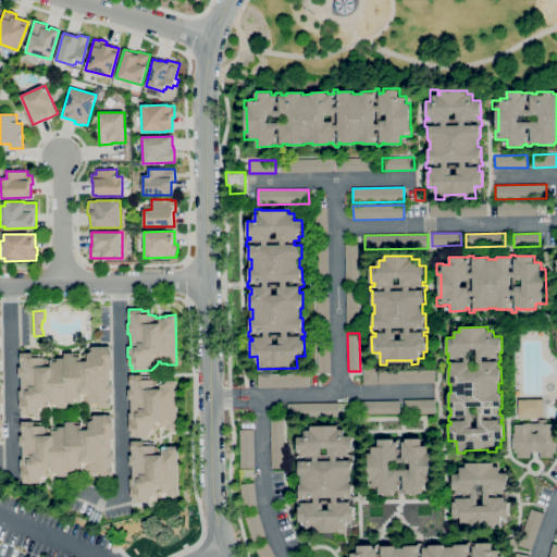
[(23,415),(23,409),(22,409),(21,399),(20,400),(20,391),(22,391),(22,378),(20,378),(19,368),(21,367),(21,353),(33,353),(33,354),(39,354),(39,358),(44,358),(47,358),(48,361),(52,361),(51,359),(58,359),(58,358),(65,358),(65,354),(74,353),(74,354),(81,354),(81,356),(84,356),(84,355),(90,348),(93,348),(93,347),(109,346),(110,353),(111,353),(112,361),(113,361),(113,370),(110,370),(111,384),(113,384),(113,394),(112,394),(112,408),(100,408),(100,406),(89,407),(89,403),(85,403),(85,400),(75,401),(75,403),(67,403),(69,408),(59,408),(59,406),(52,407),(52,406),(49,406),(49,407),(40,415),(23,415)]
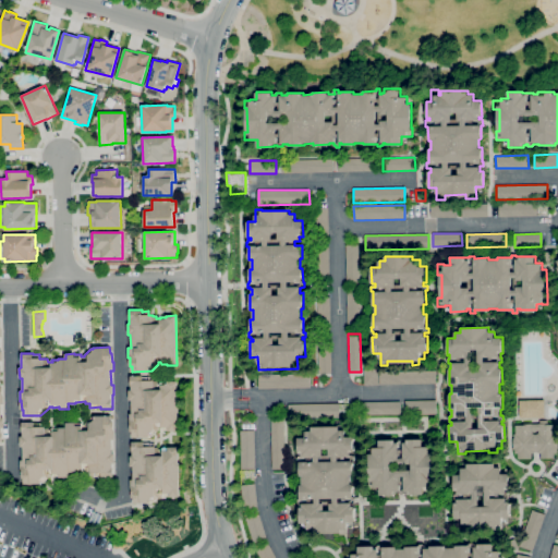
[(364,385),(363,370),(378,368),(378,385),(364,385)]
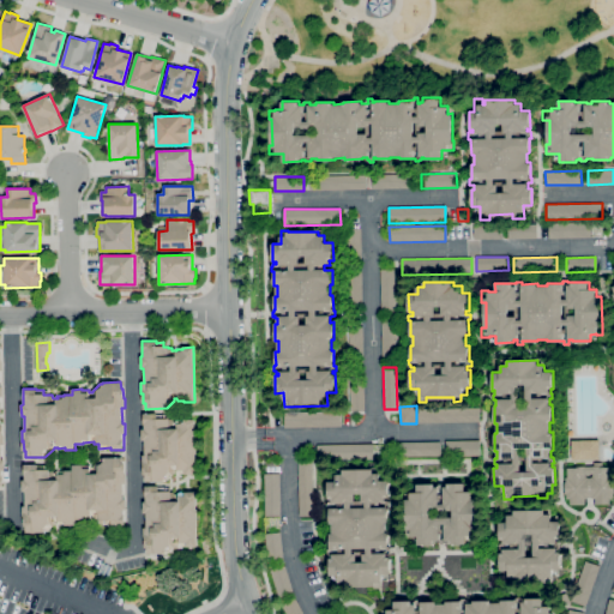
[(417,423),(417,409),(479,408),(479,422),(417,423)]
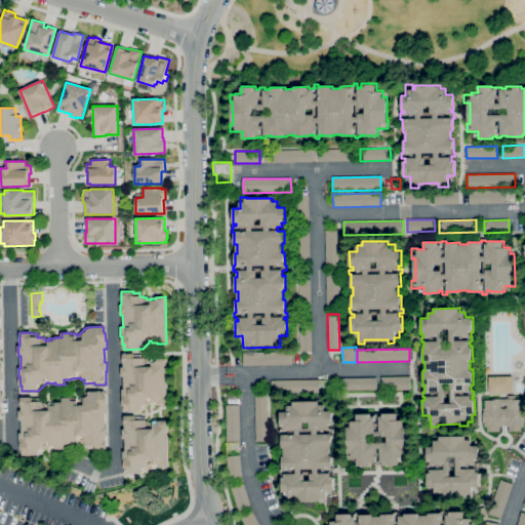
[(125,412),(124,406),(123,406),(123,398),(122,398),(122,390),(124,390),(123,376),(121,376),(121,367),(123,366),(123,354),(134,354),(134,355),(140,355),(140,358),(145,358),(145,360),(148,360),(148,361),(151,361),(151,360),(157,360),(157,359),(166,359),(167,405),(158,405),(158,404),(152,404),(152,403),(150,403),(150,404),(143,411),(125,412)]
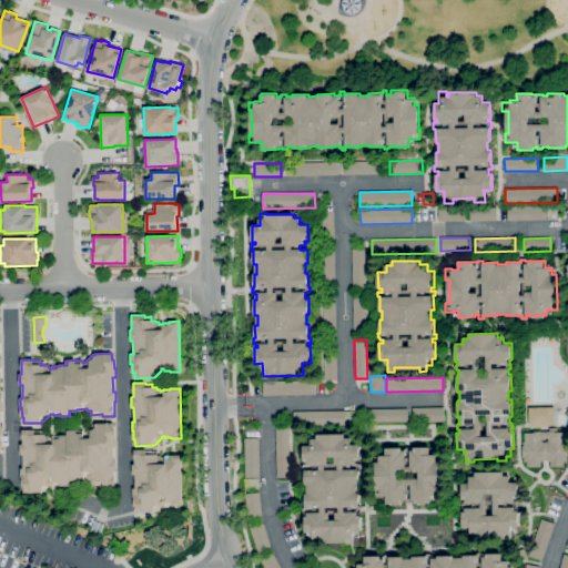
[(444,423),(413,423),(413,407),(444,407),(444,423)]
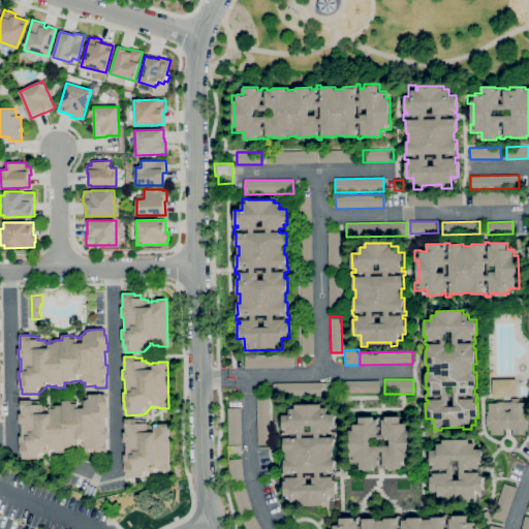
[(491,379),(491,396),(515,396),(515,379),(491,379)]
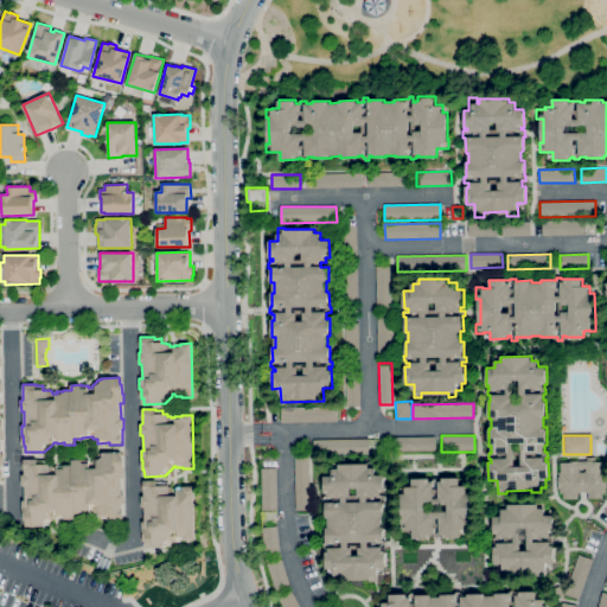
[(394,452),(394,438),(435,436),(435,451),(394,452)]
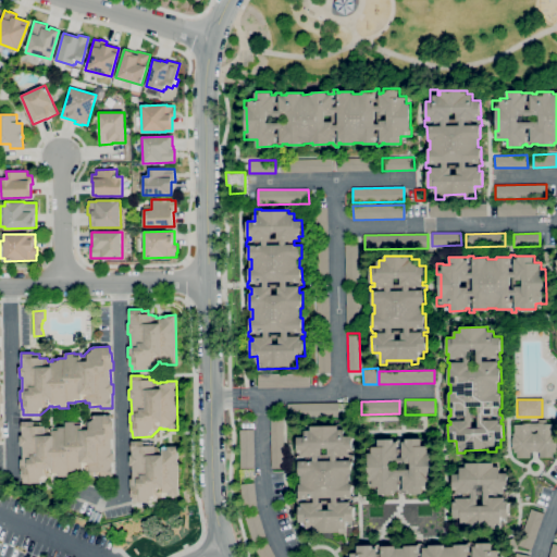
[(49,475),(44,481),(40,481),(40,483),(23,483),(23,477),(22,477),(22,467),(21,467),(20,458),(23,458),(23,446),(21,446),(21,435),(23,435),(23,421),(35,420),(35,422),(41,422),(41,425),(46,425),(46,426),(50,426),(50,429),(53,429),(53,428),(59,428),(59,426),(66,426),(66,422),(76,422),(76,423),(83,423),(83,424),(86,424),(91,418),(95,418),(95,416),(112,416),(112,422),(113,422),(113,432),(114,432),(114,440),(111,440),(112,454),(114,454),(114,463),(112,463),(112,467),(113,467),(113,477),(112,477),(112,478),(100,478),(100,477),(90,477),(90,471),(86,471),(86,470),(83,470),(69,470),(70,477),(60,477),(60,475),(52,475),(52,472),(49,472),(49,475)]
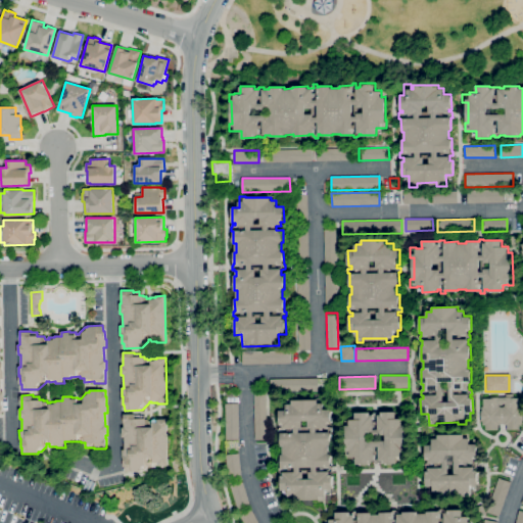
[(254,439),(253,391),(266,391),(268,439),(254,439)]
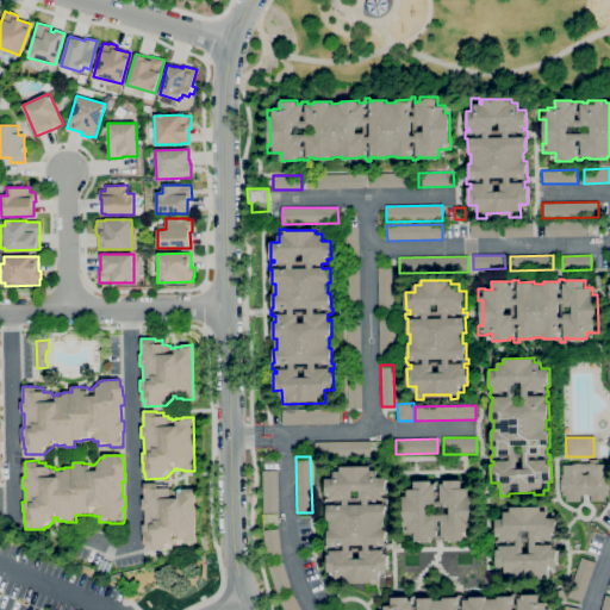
[(580,502),(566,502),(566,496),(562,496),(562,491),(561,491),(561,474),(562,474),(562,465),(576,465),(576,464),(590,464),(590,460),(598,460),(598,464),(608,464),(608,473),(609,473),(609,490),(609,495),(605,495),(605,500),(591,500),(591,496),(587,496),(587,495),(584,495),(584,496),(580,496),(580,502)]
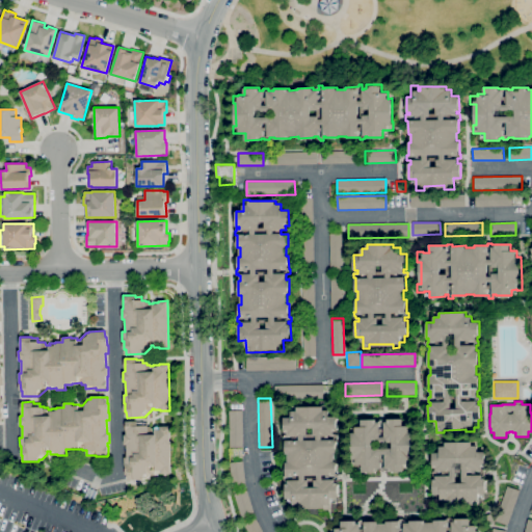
[(331,511),(324,511),(323,507),(300,507),(300,511),(292,511),(292,499),(286,499),(286,483),(288,483),(288,480),(285,480),(285,476),(286,475),(286,473),(287,473),(287,462),(289,462),(289,453),(287,453),(286,442),(284,442),(284,435),(285,435),(285,434),(288,433),(288,432),(285,432),(285,417),(291,417),(291,405),(299,405),(299,407),(324,406),(324,410),(329,410),(330,416),(337,416),(338,432),(335,432),(335,433),(338,433),(338,435),(338,441),(337,441),(337,453),(335,453),(335,461),(337,461),(337,475),(339,475),(339,479),(336,479),(336,482),(338,482),(339,498),(331,498),(331,511)]
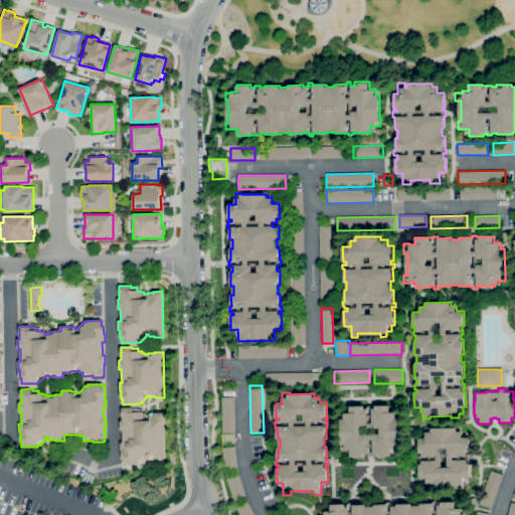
[(225,443),(225,440),(222,440),(221,397),(234,397),(235,443),(225,443)]
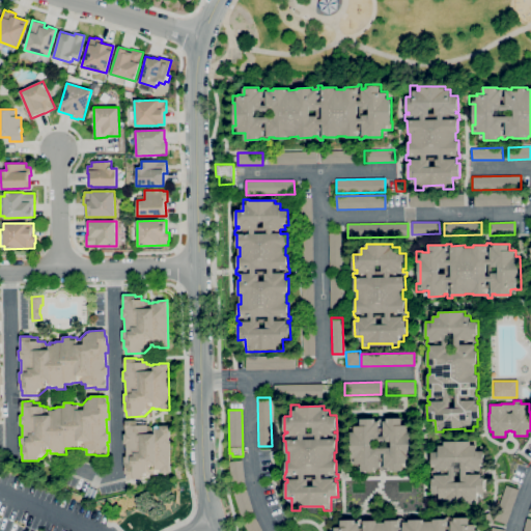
[(385,470),(381,470),(381,468),(376,468),(376,470),(362,470),(362,464),(351,464),(351,457),(352,457),(352,432),(346,432),(346,426),(355,426),(355,425),(361,425),(361,418),(376,418),(376,421),(380,421),(384,421),(387,421),(387,418),(402,418),(402,424),(409,424),(409,431),(413,431),(413,457),(410,457),(410,464),(403,464),(403,470),(388,470),(388,468),(385,468),(385,470)]
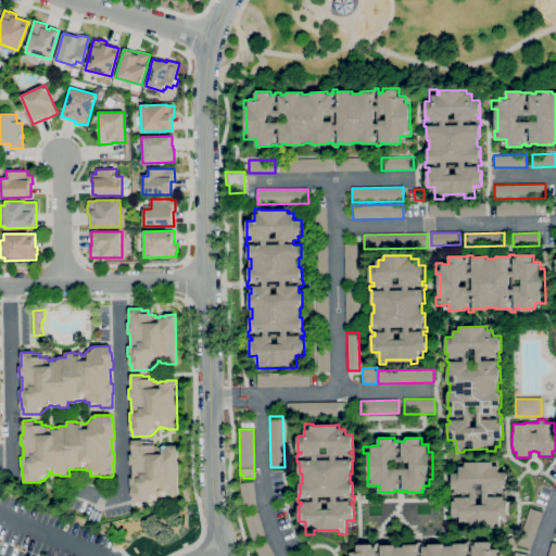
[(134,502),(134,496),(131,496),(131,487),(130,487),(129,478),(133,478),(133,465),(129,465),(129,454),(131,454),(131,440),(143,440),(143,442),(150,442),(150,445),(154,445),(154,446),(159,446),(159,449),(162,449),(162,447),(167,447),(167,445),(178,445),(179,495),(168,495),(168,494),(163,494),(163,492),(160,492),(160,494),(152,502),(134,502)]
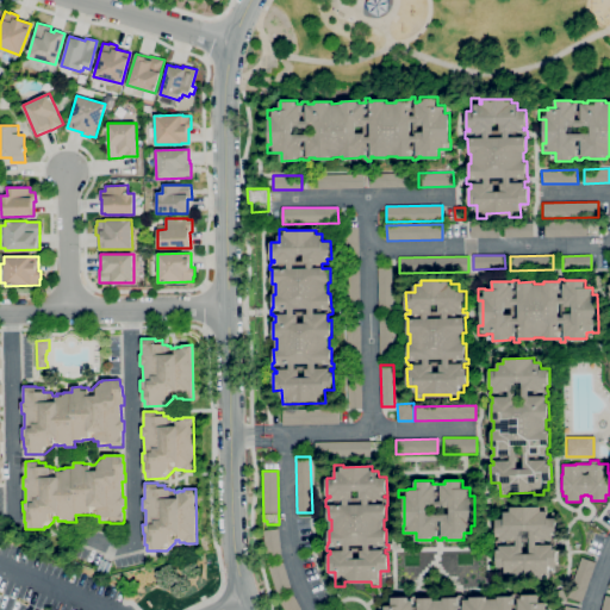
[(548,580),(540,580),(540,577),(512,577),(512,580),(500,580),(500,567),(497,567),(497,549),(500,549),(500,546),(498,546),(498,540),(499,540),(499,535),(497,535),(497,520),(502,520),(502,504),(512,504),(512,506),(541,506),(541,511),(548,511),(548,517),(556,517),(556,535),(553,535),(553,540),(555,540),(555,545),(553,545),(553,548),(556,548),(556,565),(548,566),(548,572),(548,580)]
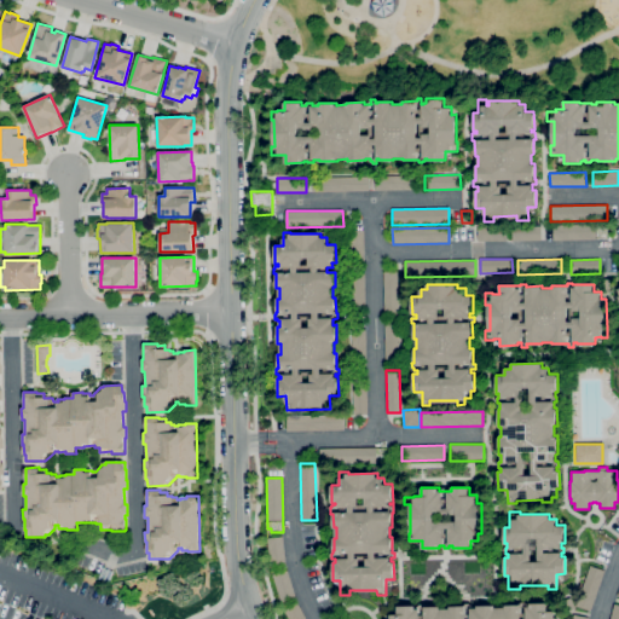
[(271,567),(267,538),(283,536),(287,565),(271,567)]
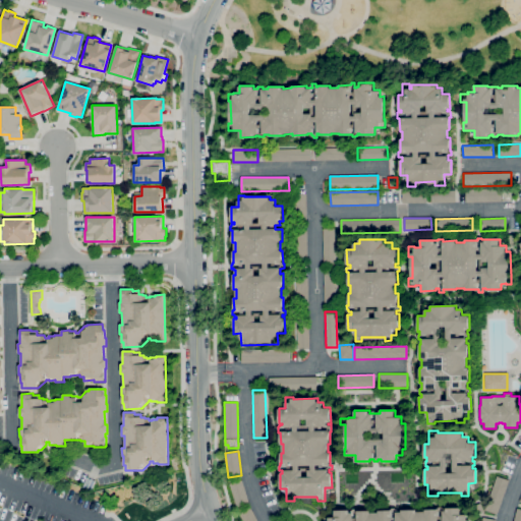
[(498,514),(484,510),(497,475),(509,479),(498,514)]
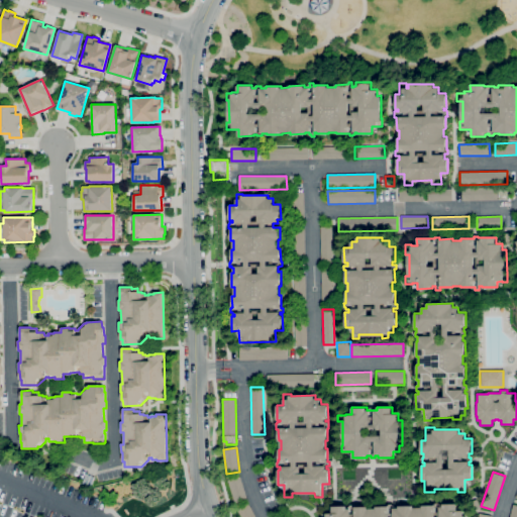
[(234,503),(227,480),(240,476),(247,499),(234,503)]
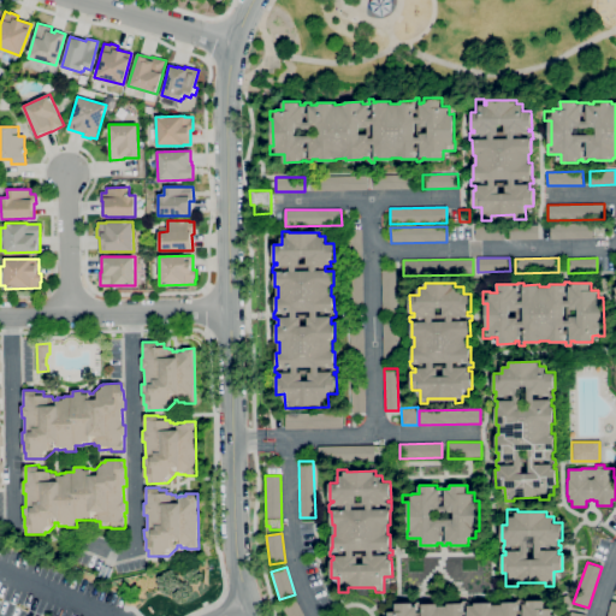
[(566,608),(561,598),(568,594),(573,604),(566,608)]
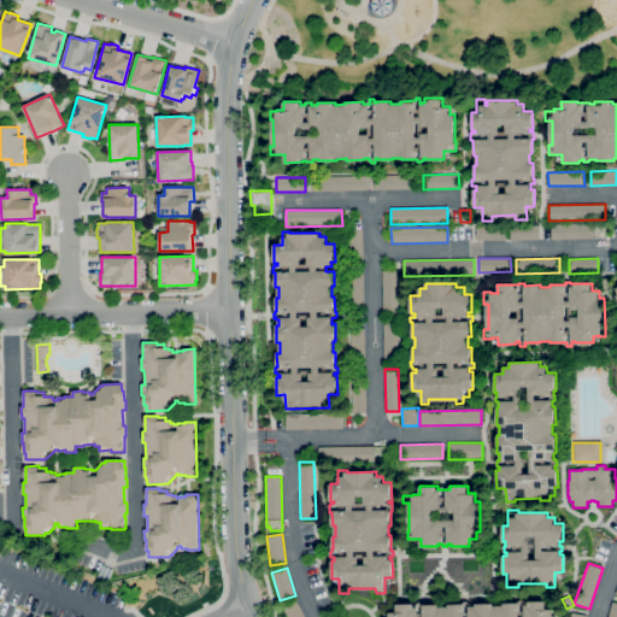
[(287,616),(283,609),(297,600),(305,616),(287,616)]
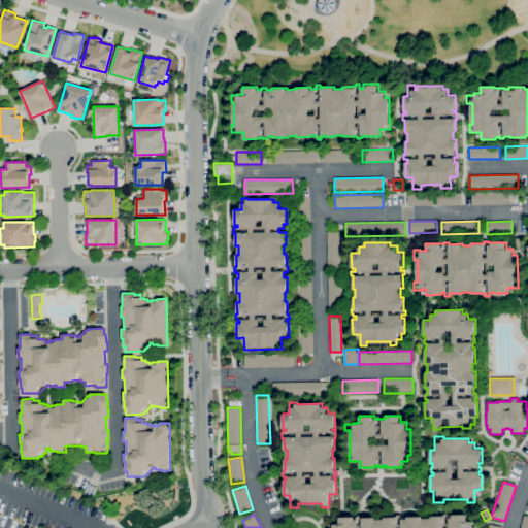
[(477,527),(328,527),(328,525),(333,525),(333,524),(339,524),(339,517),(355,517),(355,520),(357,520),(357,517),(358,517),(358,516),(362,516),(362,518),(374,518),(374,520),(384,520),(384,517),(397,517),(397,516),(401,515),(401,517),(403,517),(403,519),(406,519),(406,517),(423,517),(423,519),(431,519),(431,516),(443,516),(443,515),(449,514),(449,515),(450,515),(450,518),(452,518),(452,515),(466,515),(467,522),(473,522),(473,527),(477,527)]
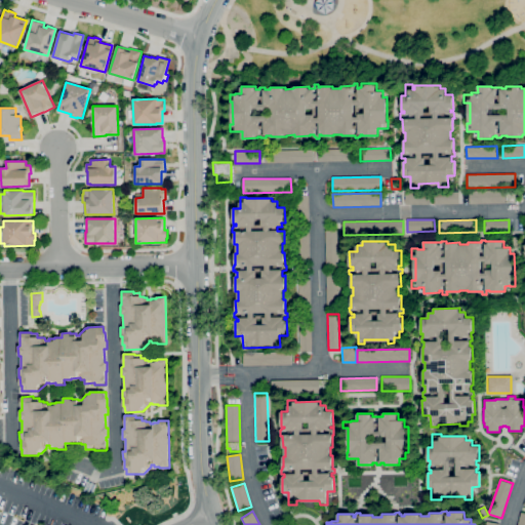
[(524,524),(524,513),(519,512),(516,524),(524,524)]
